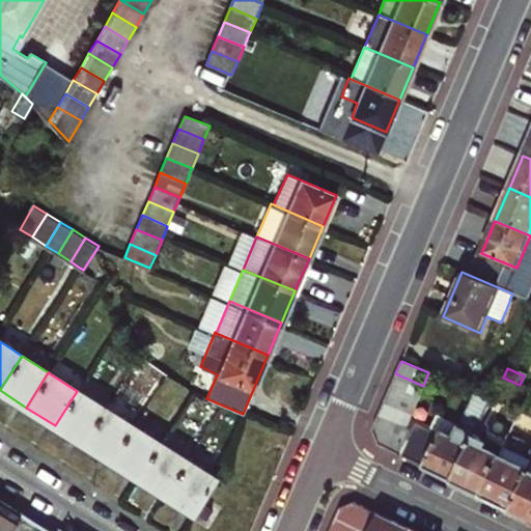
[(423,386),(395,373),(390,387),(417,399),(423,386)]
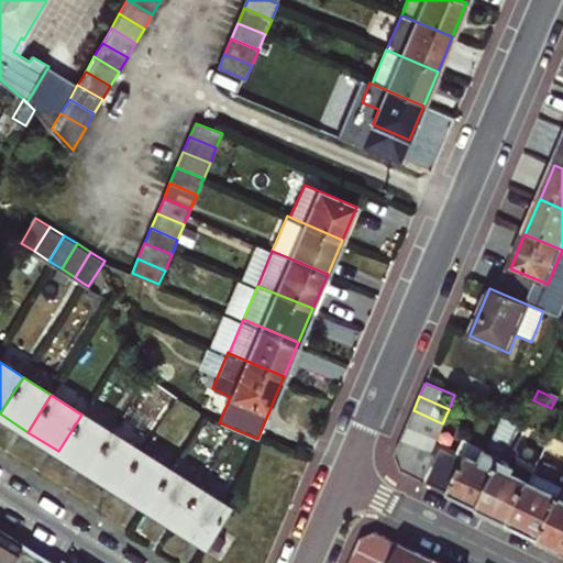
[(437,437),(442,423),(414,410),(408,423),(437,437)]
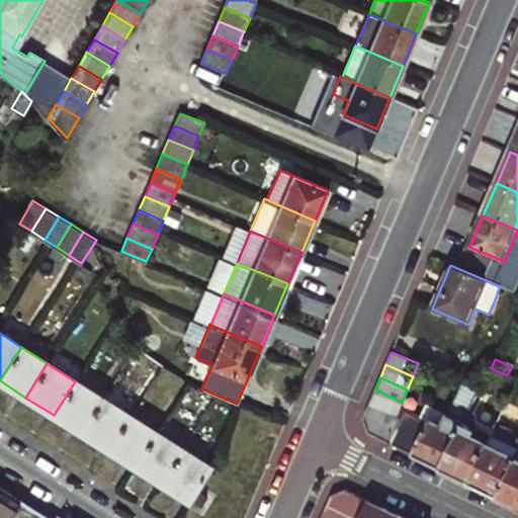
[(102,399),(75,381),(54,415),(80,432),(102,399)]
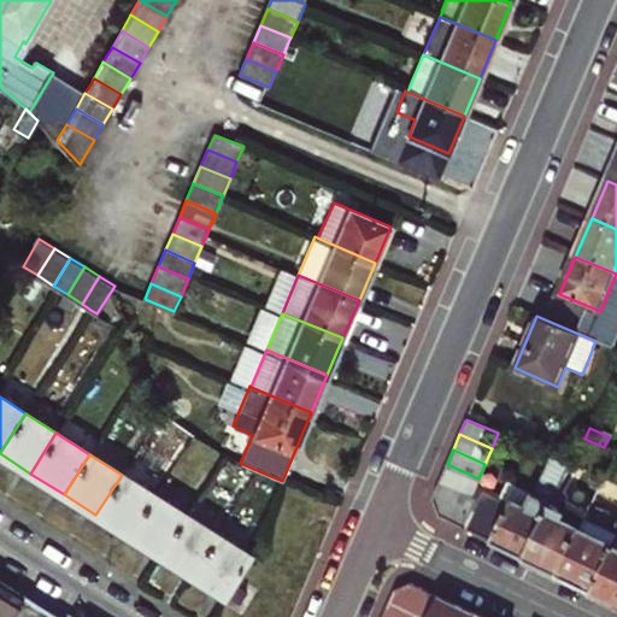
[(510,503),(483,489),(480,498),(466,529),(527,559),(552,505),(571,465),(552,457),(535,494),(518,486),(510,503)]
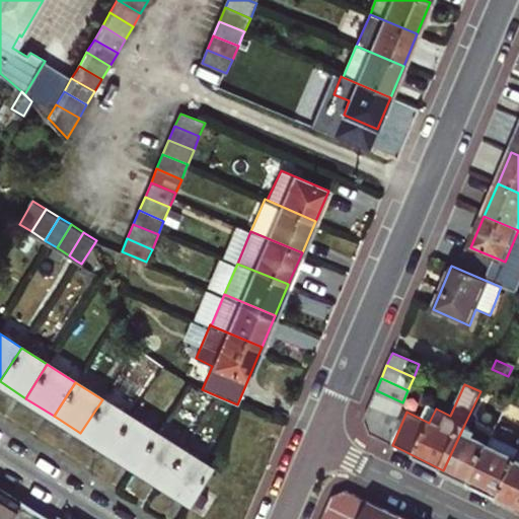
[(402,402),(376,390),(370,404),(389,413),(397,416),(402,402)]
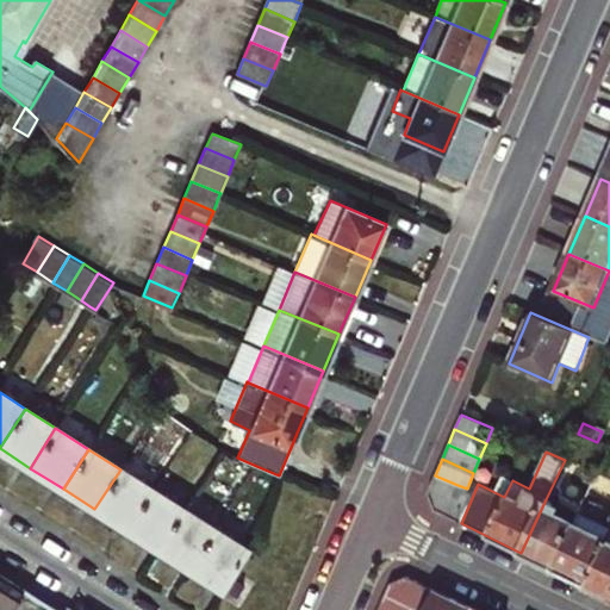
[(126,528),(151,489),(120,470),(94,509),(126,528)]
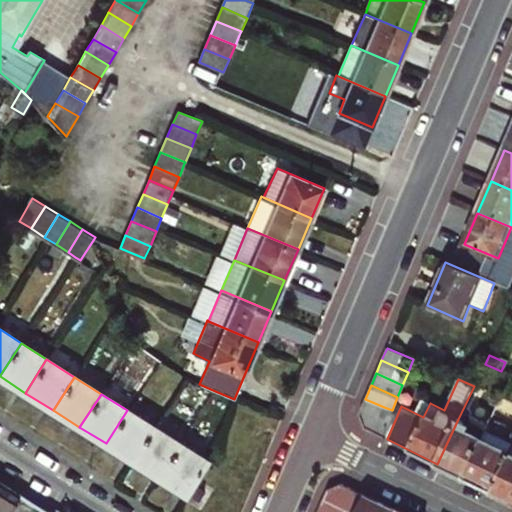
[(373,432),(384,407),(365,399),(359,412),(365,428),(373,432)]
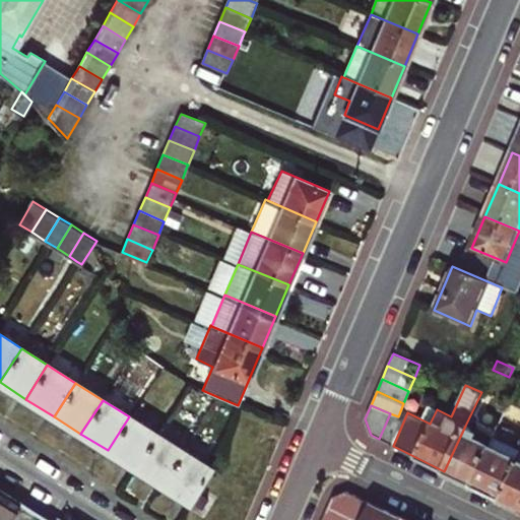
[(393,446),(404,419),(398,416),(390,413),(379,439),(393,446)]
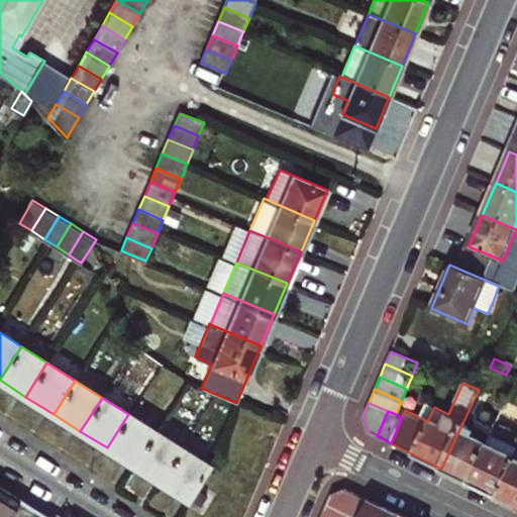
[(154,431),(128,414),(107,447),(133,464),(154,431)]
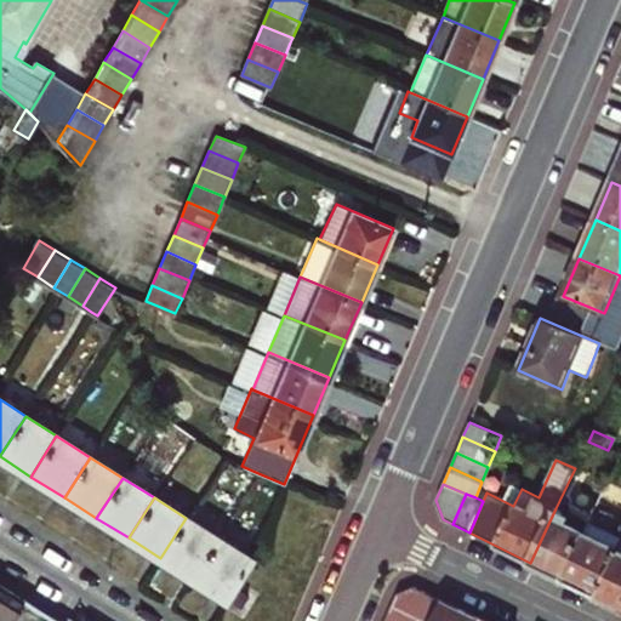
[(565,513),(556,508),(530,563),(562,577),(587,524),(591,516),(570,505),(565,513)]
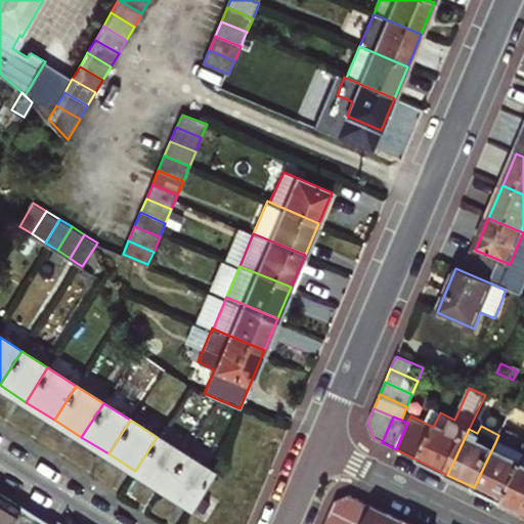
[(523,438),(501,429),(498,435),(495,442),(523,455),(523,438)]
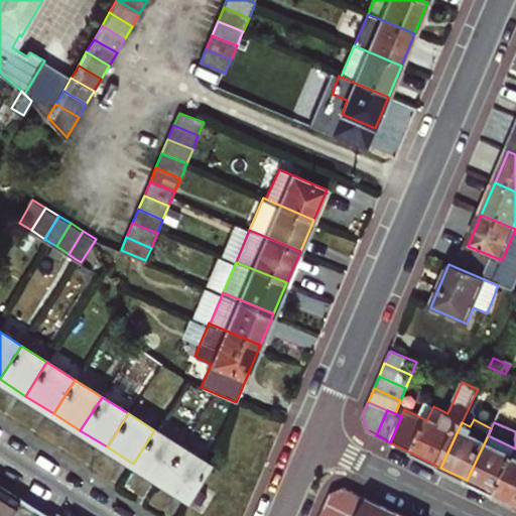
[(181,447),(154,430),(133,464),(160,481),(181,447)]
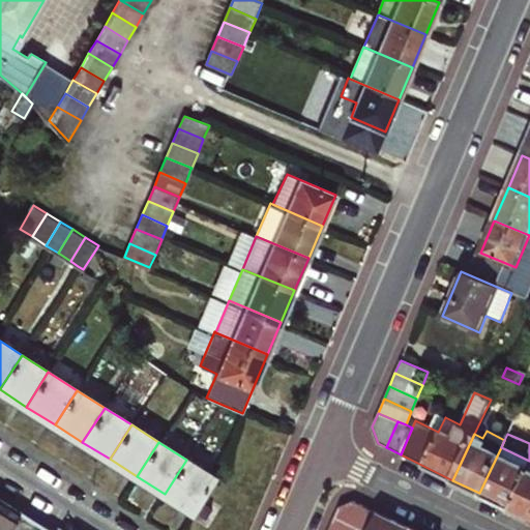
[(529,464),(529,461),(501,447),(479,493),(509,508),(529,464)]
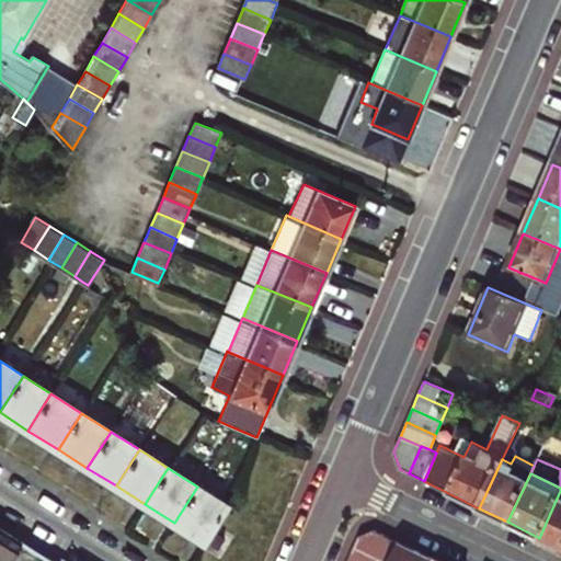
[(227,505),(197,487),(174,523),(203,541),(210,530),(227,505)]
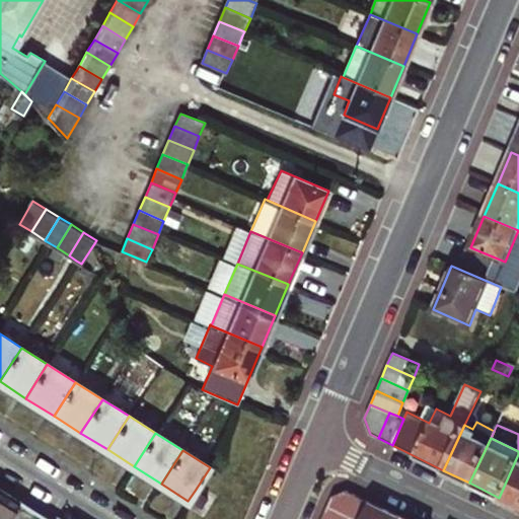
[(518,454),(499,498),(518,507),(518,454)]
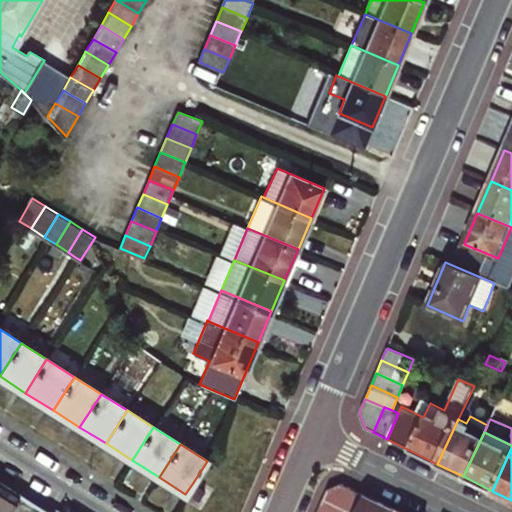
[(0,511),(10,511),(20,494),(0,481),(0,511)]
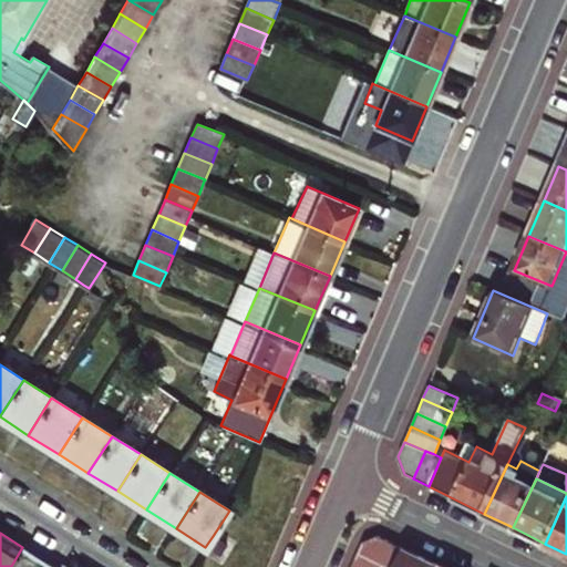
[(228,546),(213,536),(205,547),(205,548),(220,557),(228,546)]
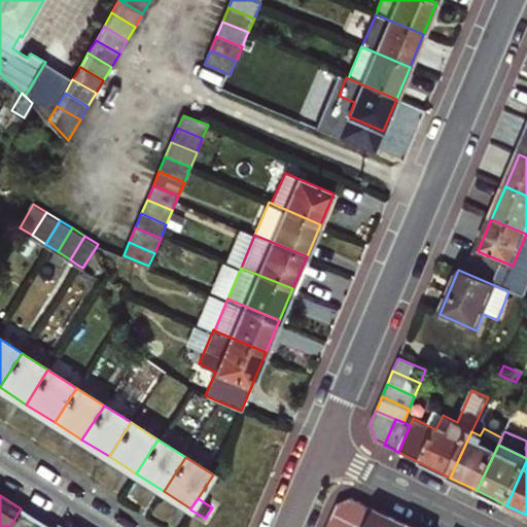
[(408,526),(409,526),(375,510),(371,519),(356,512),(348,526),(408,526)]
